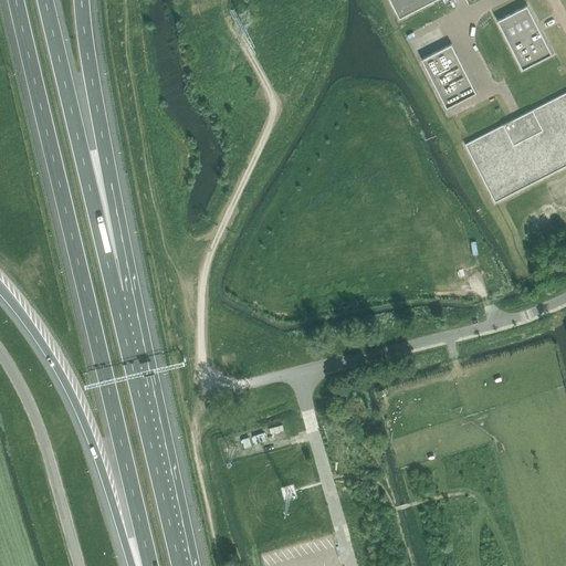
[(437,0),(389,0),(399,20),(437,0)]
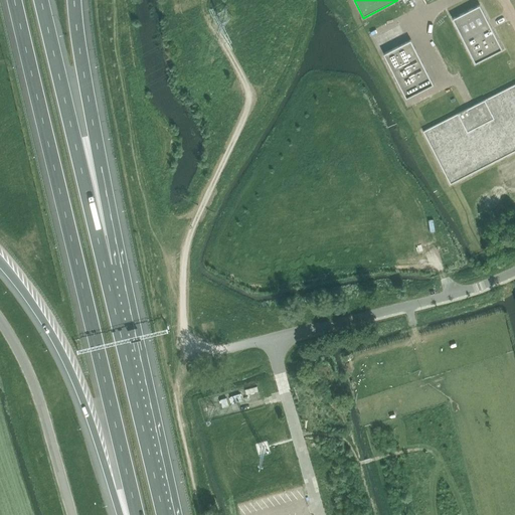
[(480,5),(453,19),(476,63),(503,49),(480,5)]
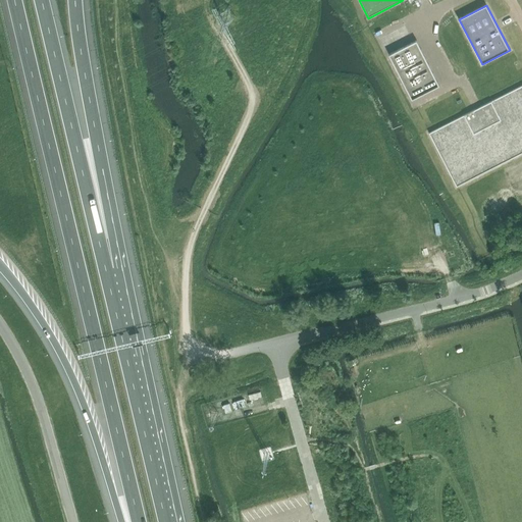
[(417,41),(415,42),(389,55),(412,100),(439,86),(417,41)]
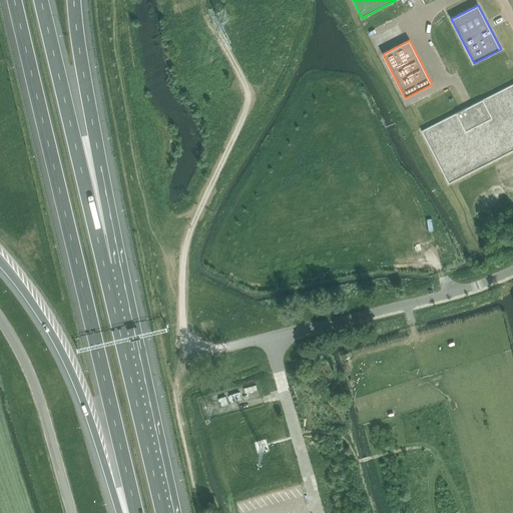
[(449,183),(512,150),(512,83),(422,130),(449,183)]
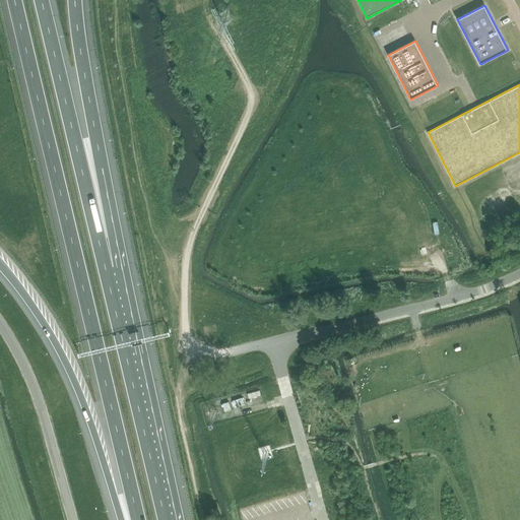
[(263,396),(261,390),(249,393),(251,399),(263,396)]
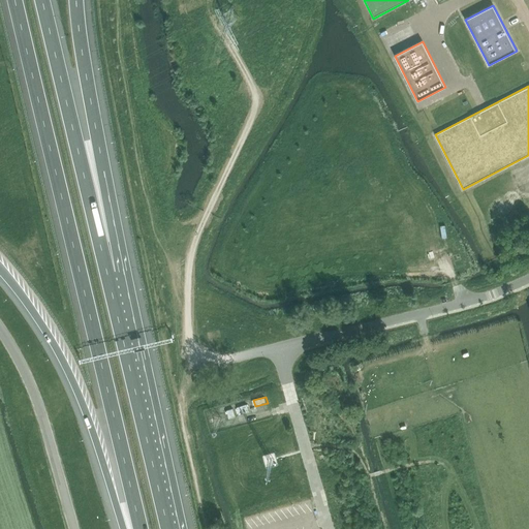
[(247,405),(237,408),(239,414),(249,411),(247,405)]
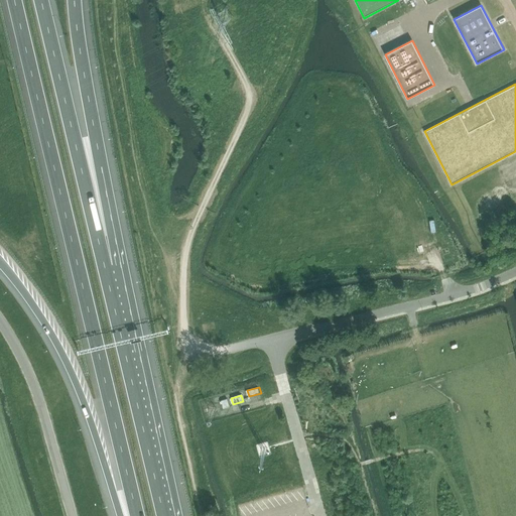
[(227,399),(221,400),(224,408),(230,406),(227,399)]
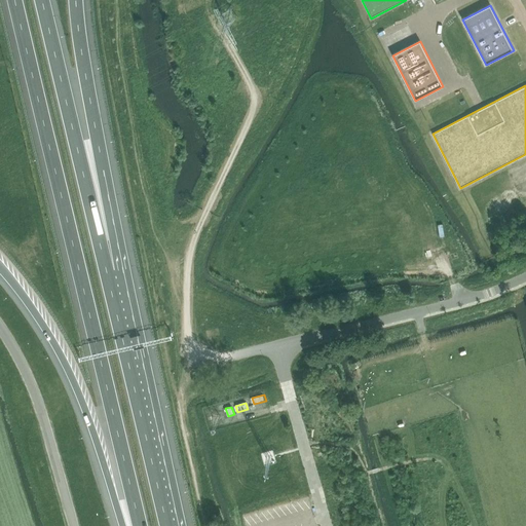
[(355,492),(338,496),(339,502),(358,498),(355,492)]
